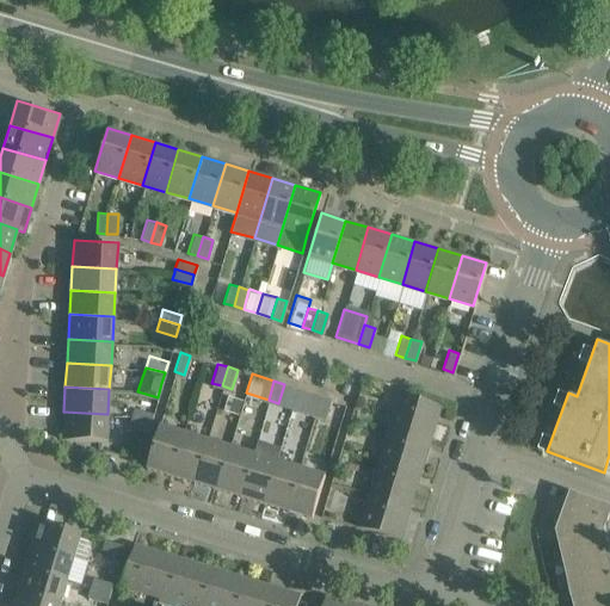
[(399,390),(388,425),(430,437),(439,403),(399,390)]
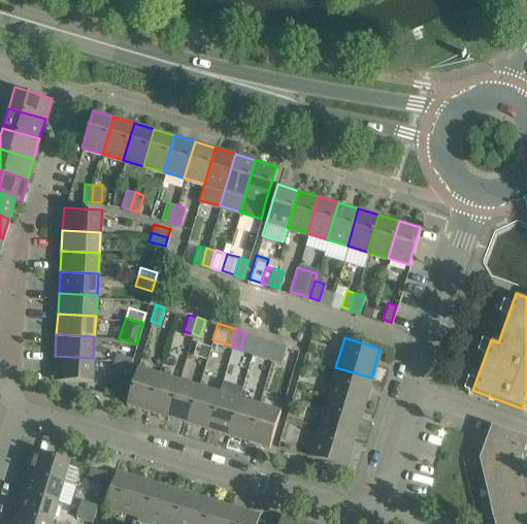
[(268,338),(263,355),(272,358),(277,341),(268,338)]
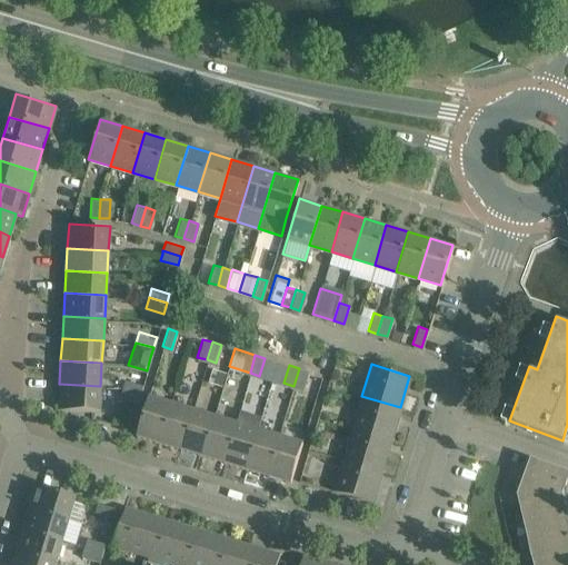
[(308,370),(299,368),(294,386),(302,388),(308,370)]
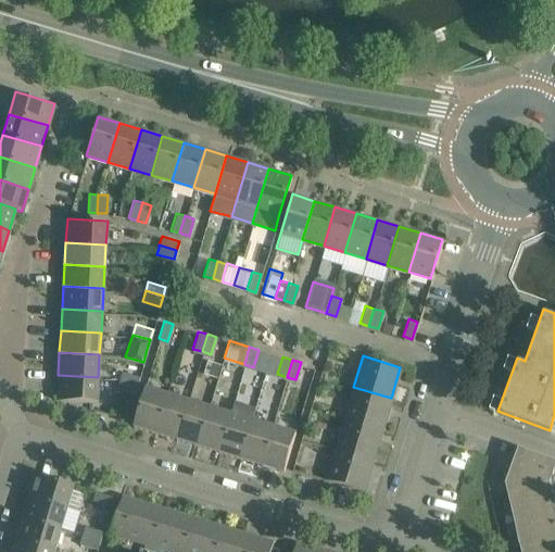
[(137,384),(139,374),(122,369),(120,378),(137,384)]
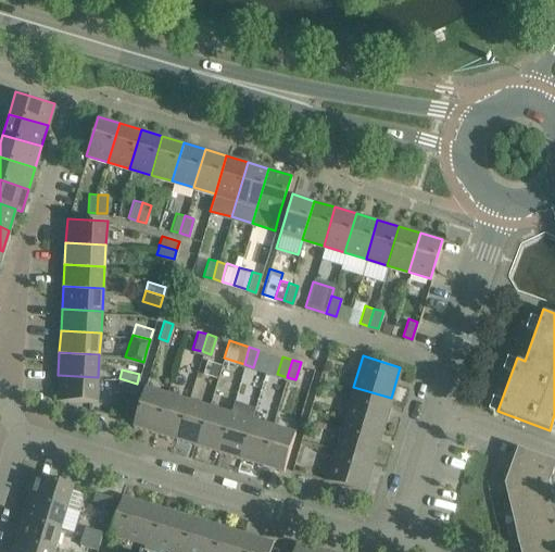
[(97,400),(98,377),(58,375),(57,398),(97,400)]
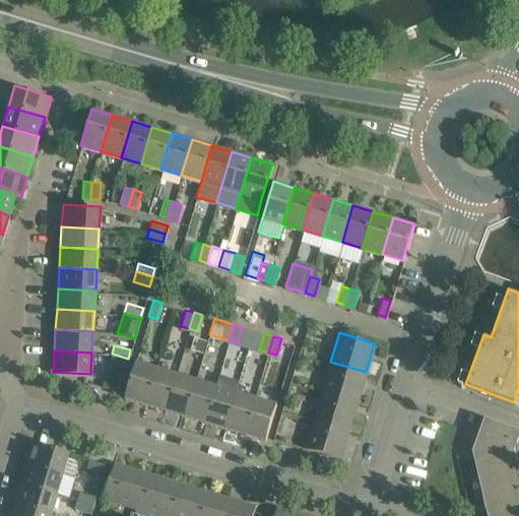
[(128,359),(112,353),(109,362),(125,367),(128,359)]
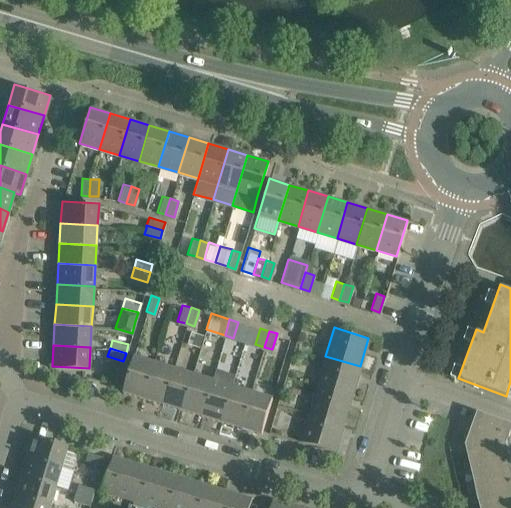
[(123,386),(122,390),(142,396),(153,360),(133,354),(123,386)]
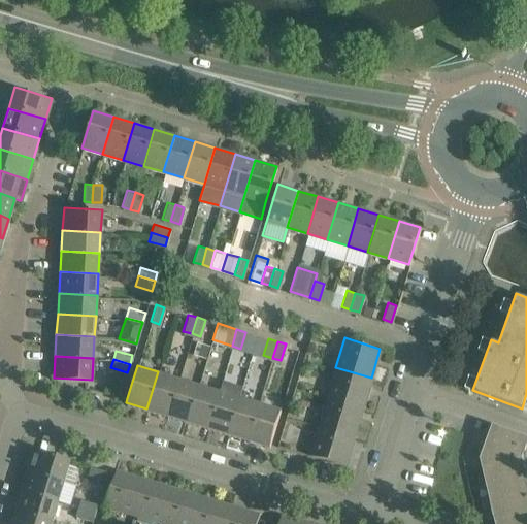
[(362,406),(371,378),(335,367),(327,395),(362,406)]
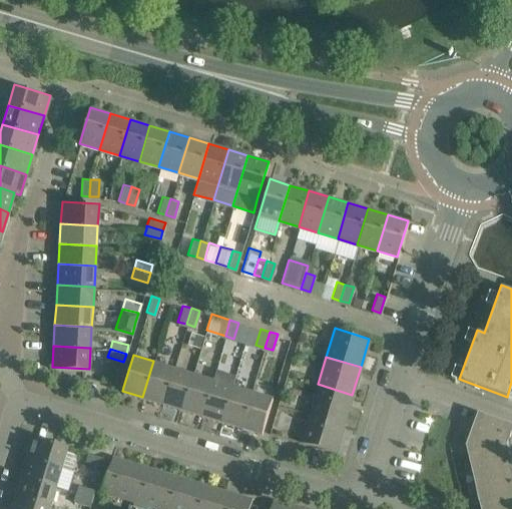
[(153,361),(142,397),(162,403),(173,367),(153,361)]
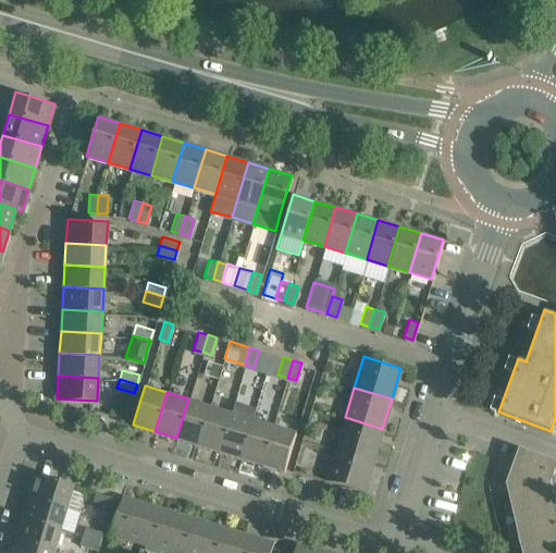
[(188,398),(176,438),(197,444),(209,405),(188,398)]
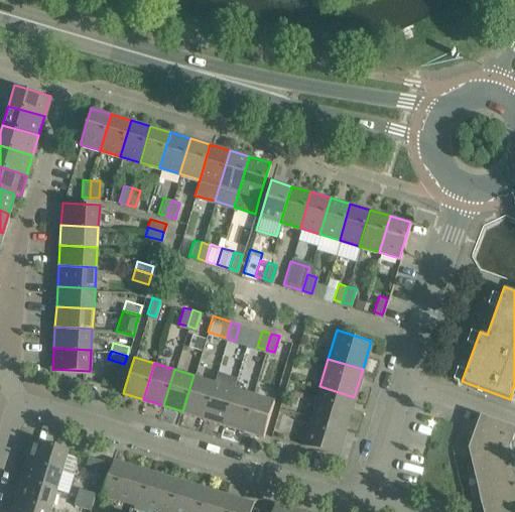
[(214,381),(203,417),(222,422),(233,387),(236,376),(217,370),(214,381)]
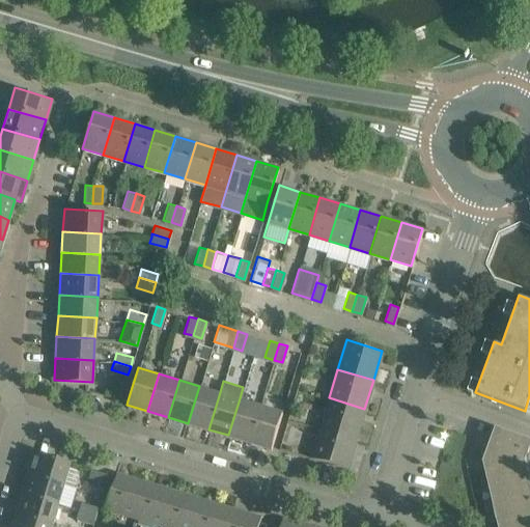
[(199,386),(188,423),(208,430),(220,392),(199,386)]
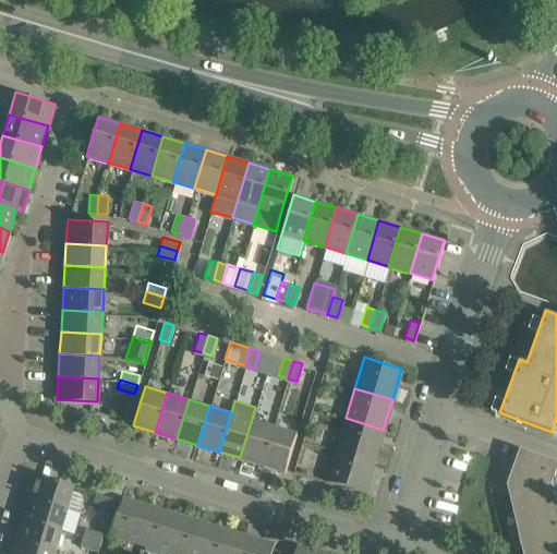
[(383,430),(346,418),(336,448),(374,459),(383,430)]
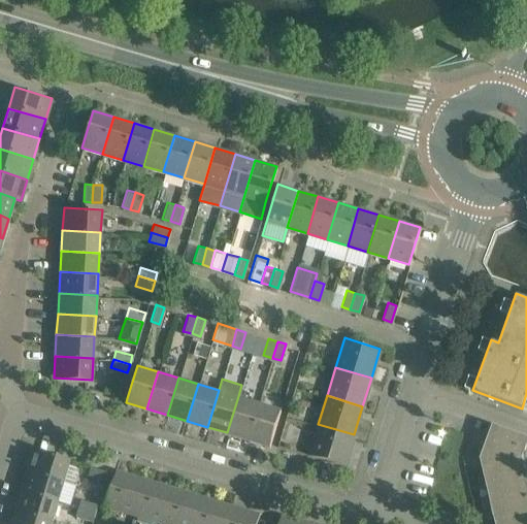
[(238,396),(227,432),(248,438),(259,402),(238,396)]
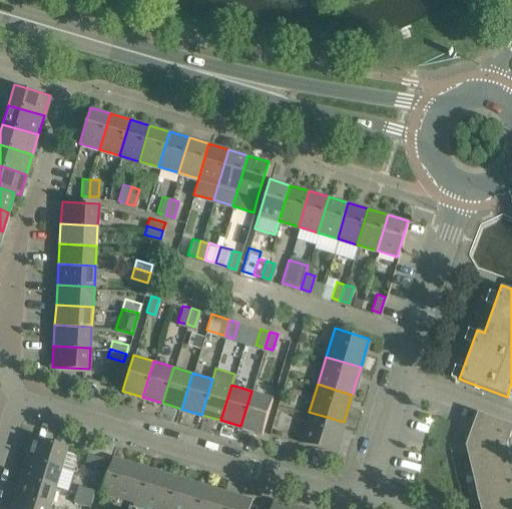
[(251,391),(240,426),(261,433),(263,428),(272,397),(251,391)]
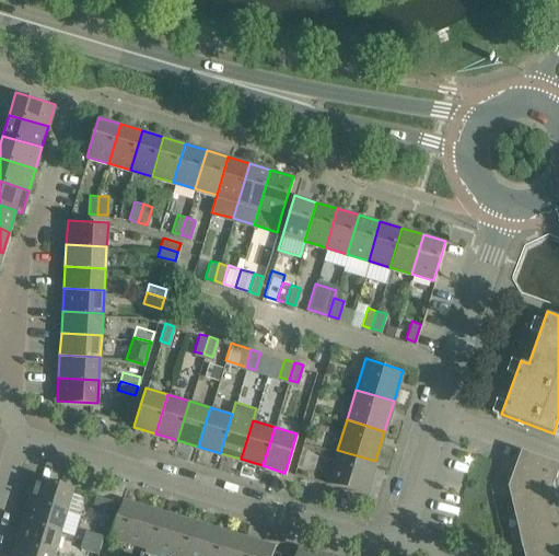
[(521,448),(508,485),(524,555),(558,555),(558,512),(552,484),(552,482),(555,476),(558,464),(558,461),(542,455),(521,448)]
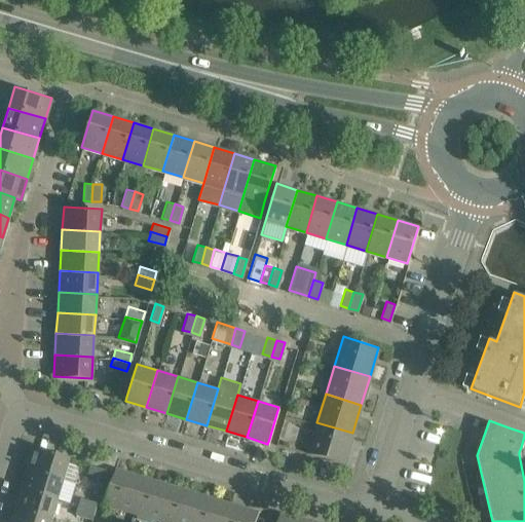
[(344,462),(352,433),(316,422),(308,451),(344,462)]
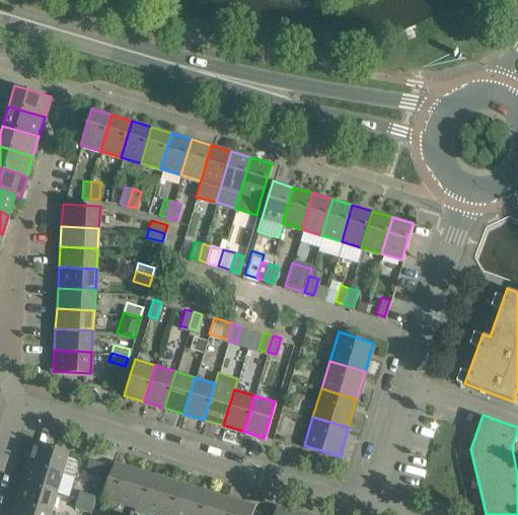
[(32,439),(26,460),(62,470),(68,450),(32,439)]
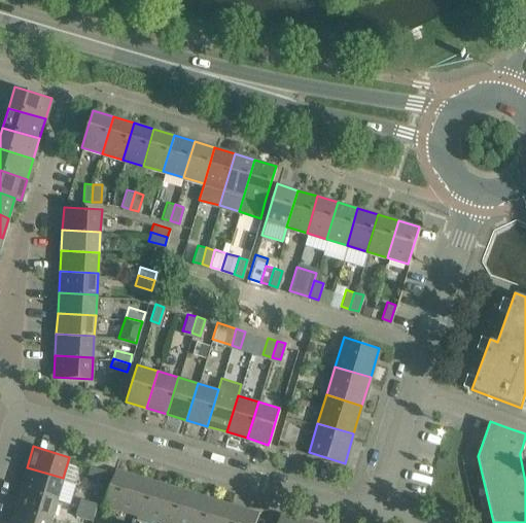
[(107,468),(90,463),(88,472),(104,477),(107,468)]
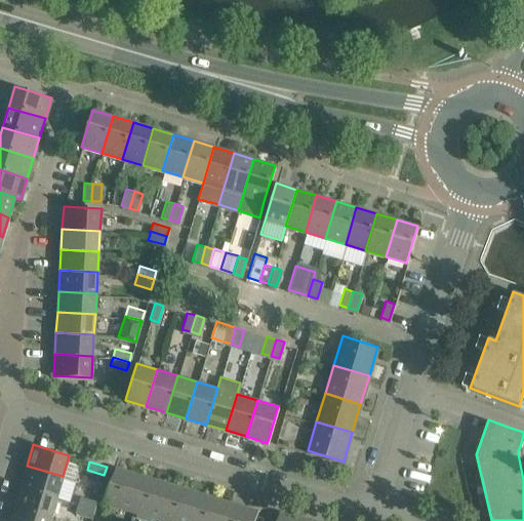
[(27,466),(21,485),(56,496),(63,476),(27,466)]
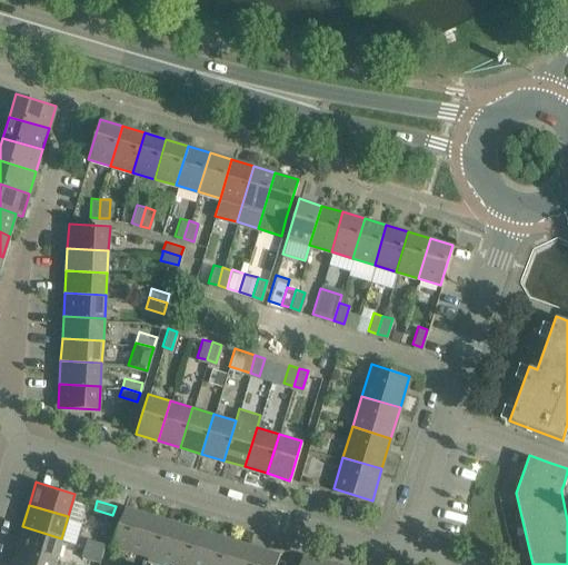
[(156,514),(123,505),(112,543),(143,553),(156,514)]
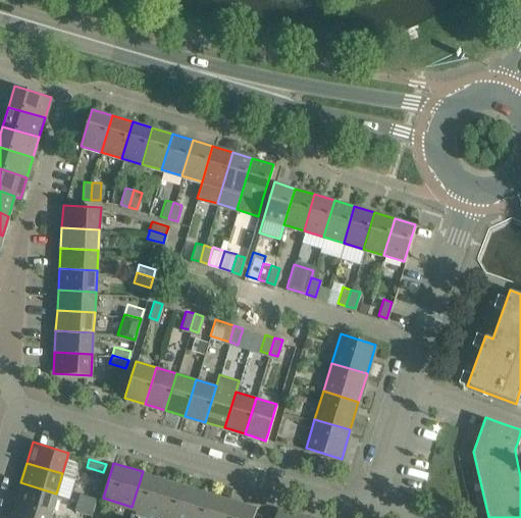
[(170,480),(143,471),(132,507),(160,515),(170,480)]
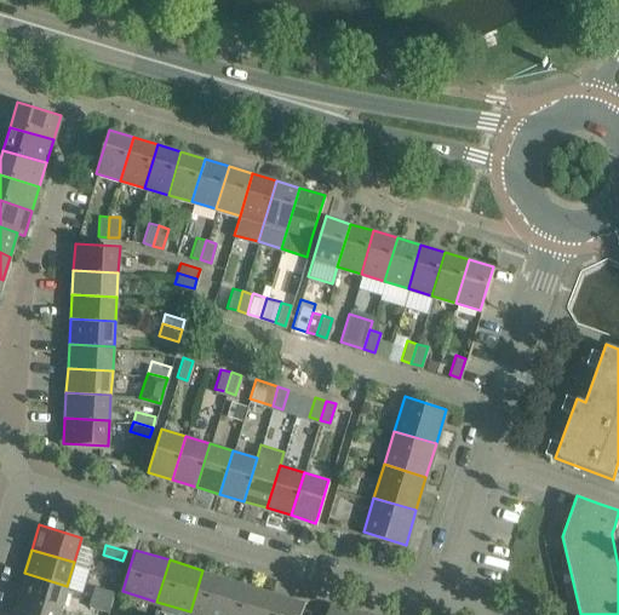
[(202,570),(190,611),(200,614),(225,614),(236,580),(202,570)]
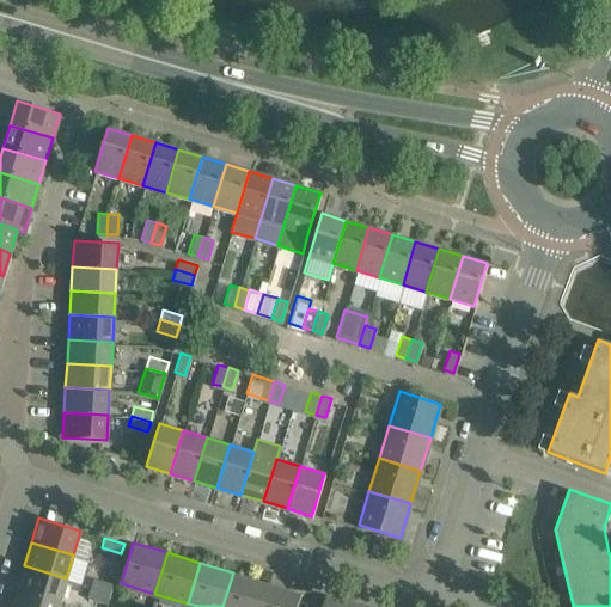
[(17,589),(59,602),(66,578),(24,565),(17,589)]
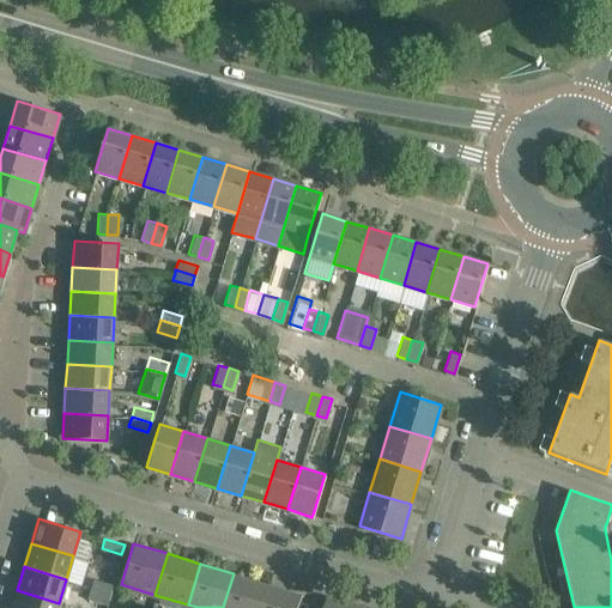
[(259,607),(267,583),(234,573),(223,607),(259,607)]
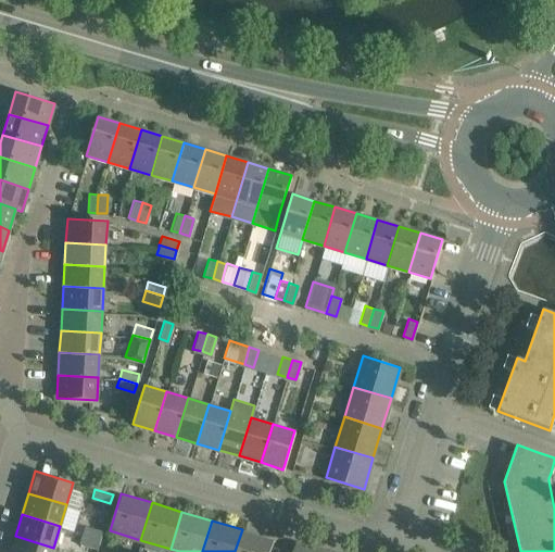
[(99,538),(102,528),(85,524),(82,532),(99,538)]
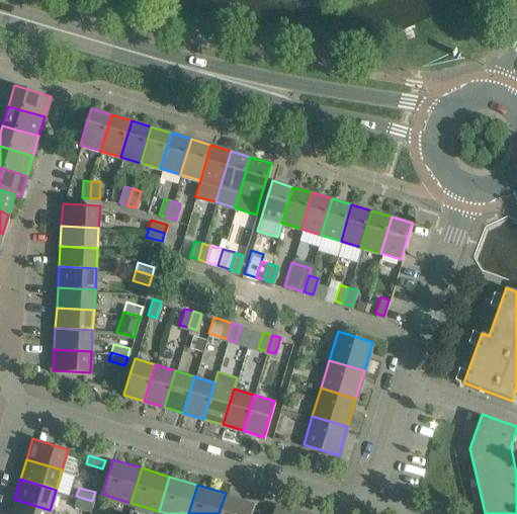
[(226,493),(219,513),(250,513),(254,502),(226,493)]
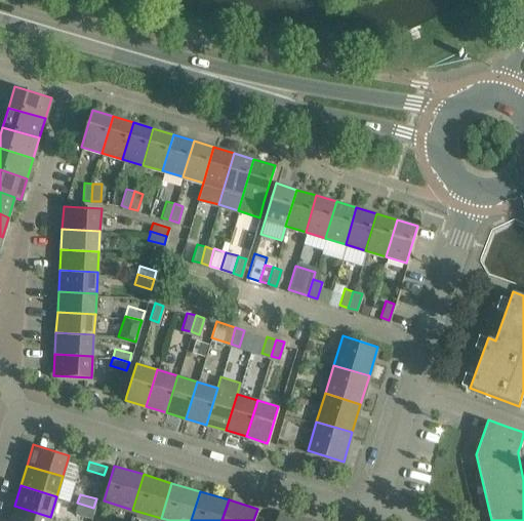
[(93,508),(77,503),(75,511),(91,516),(93,508)]
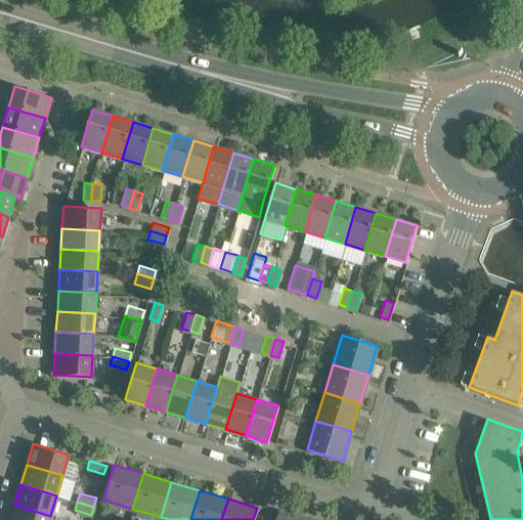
[(14,505),(9,519),(49,519),(50,516),(14,505)]
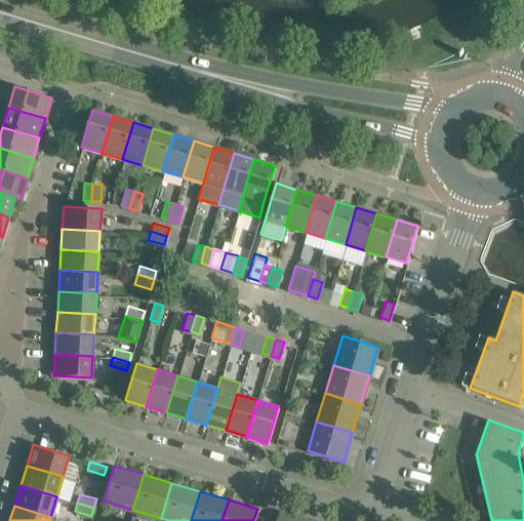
[(307,520),(308,519),(278,510),(275,520),(307,520)]
